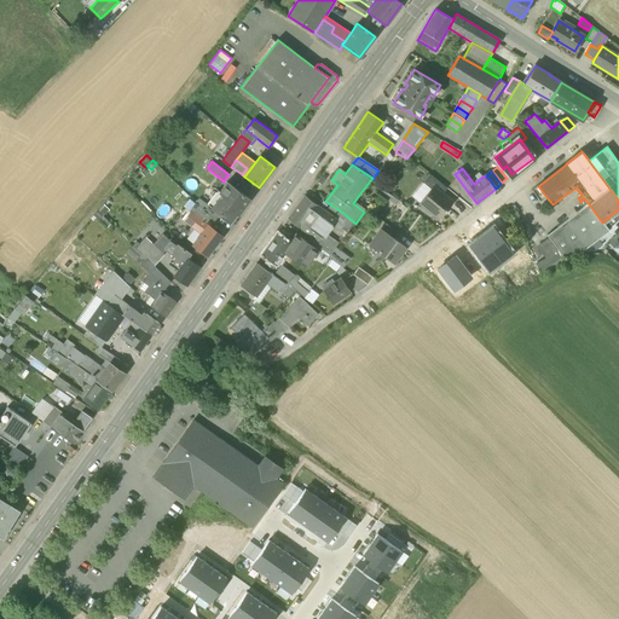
[(479,172),(470,179),(474,184),(482,177),(479,172)]
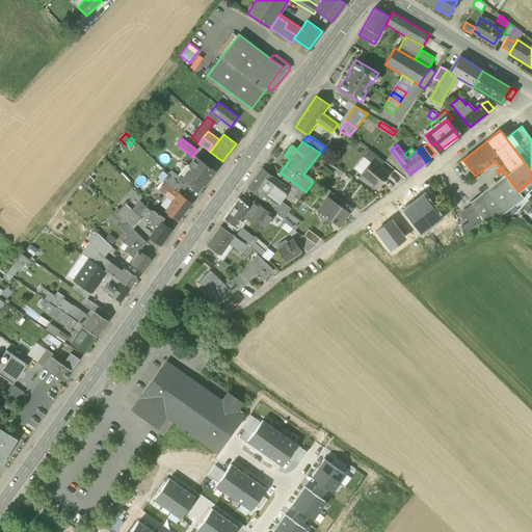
[(372,160),(381,167),(384,162),(369,150),(364,158),(370,163),(372,160)]
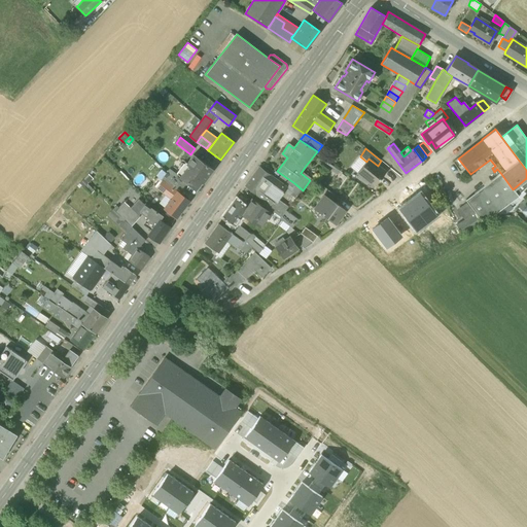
[(186,183),(196,190),(201,182),(203,183),(213,169),(194,154),(186,164),(188,166),(181,175),(179,177),(186,182),(185,182),(186,183)]
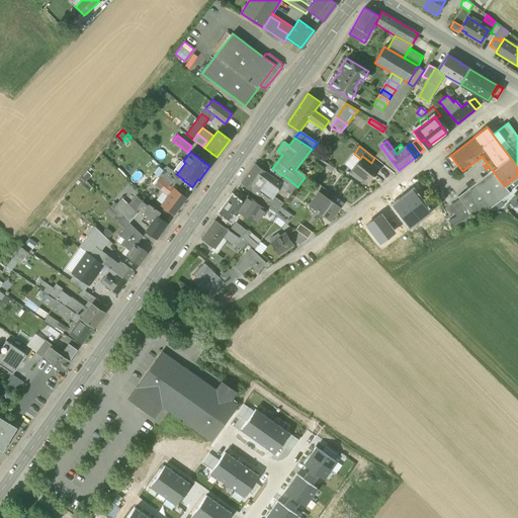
[(360,159),(354,154),(345,164),(351,169),(360,159)]
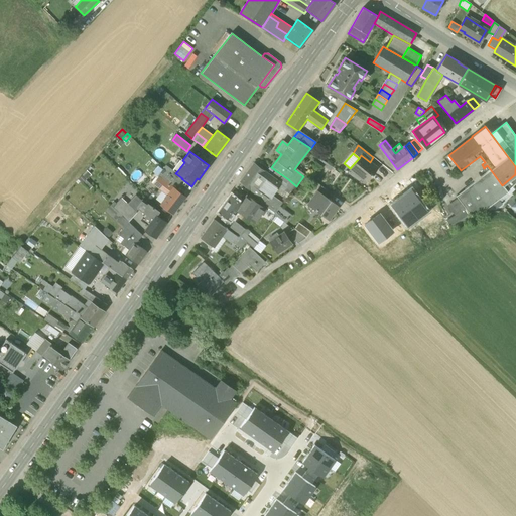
[(350,168),(367,182),(378,169),(370,162),(361,155),(359,158),(350,168)]
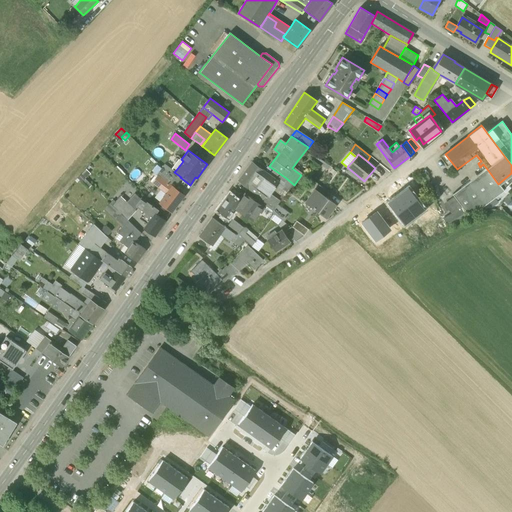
[(169,174),(172,169),(164,163),(161,167),(169,174)]
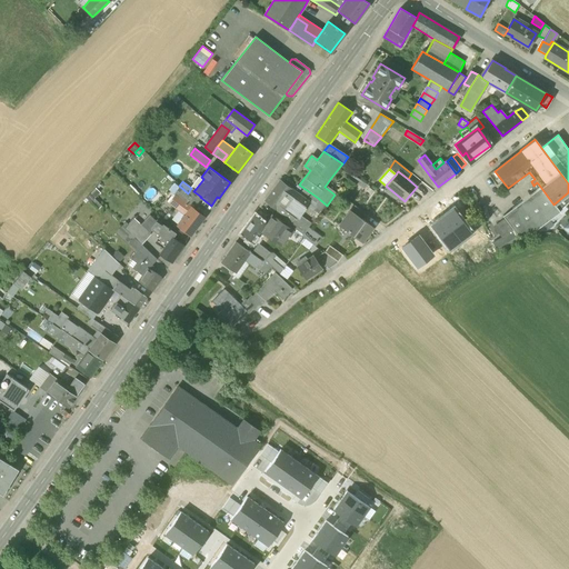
[(287,217),(291,220),(296,215),(306,201),(307,200),(299,195),(280,181),(266,201),(287,217)]
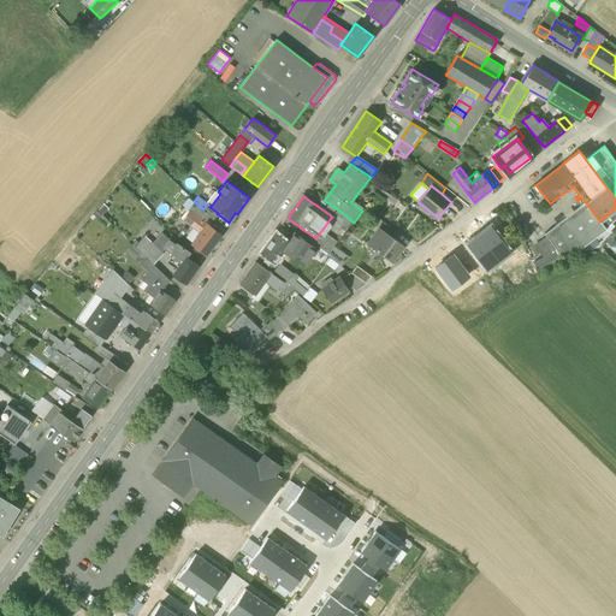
[(188,209),(194,202),(188,197),(182,205),(188,209)]
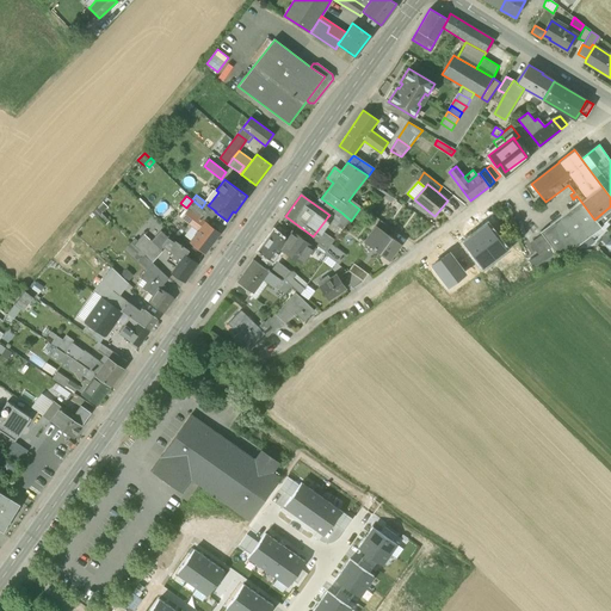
[(191,226),(198,230),(205,222),(203,221),(208,215),(192,199),(192,201),(186,208),(189,210),(183,218),(191,226)]
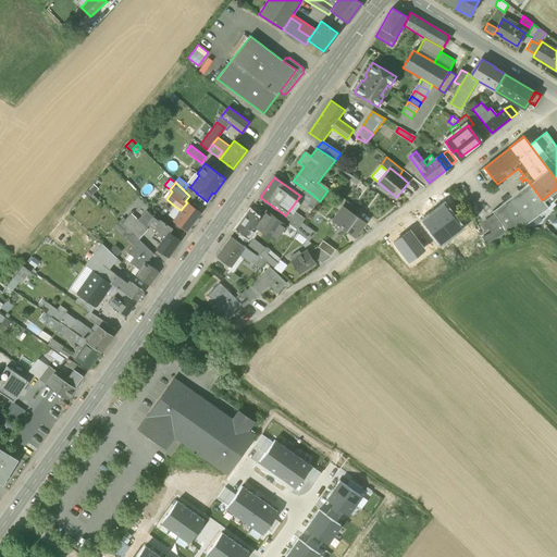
[(184,189),(193,199),(197,194),(196,193),(197,193),(189,187),(192,185),(188,183),(187,184),(184,189)]
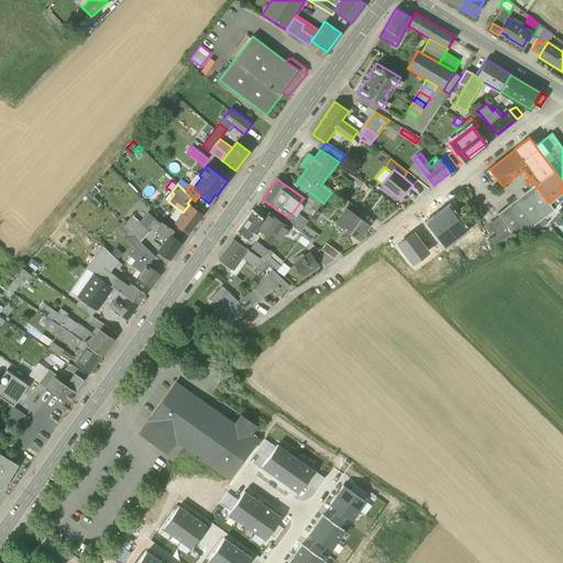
[(302,199),(309,203),(315,196),(300,186),(296,192),(304,198),(302,199)]
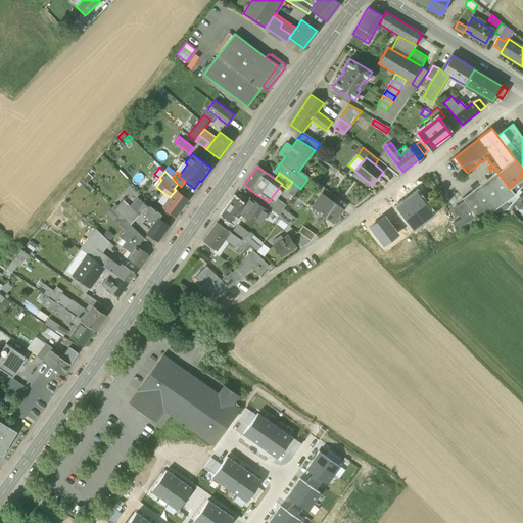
[(472,212),(479,222),(487,216),(514,195),(514,194),(509,188),(497,173),(463,199),(463,200),(472,212)]
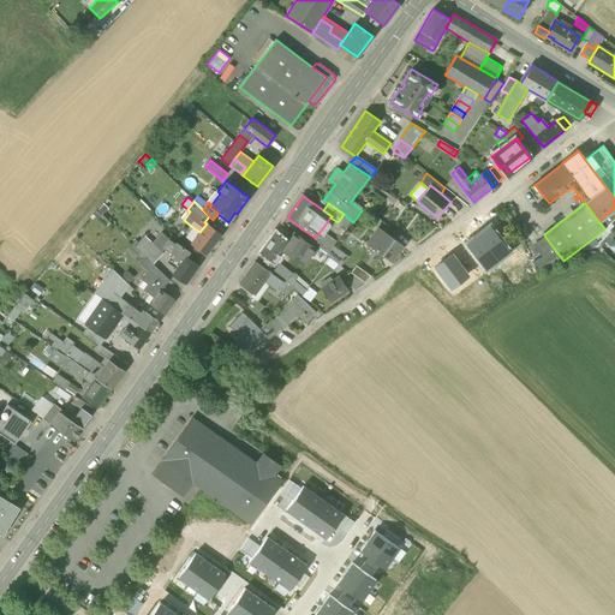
[(97,210),(102,214),(108,208),(103,204),(97,210)]
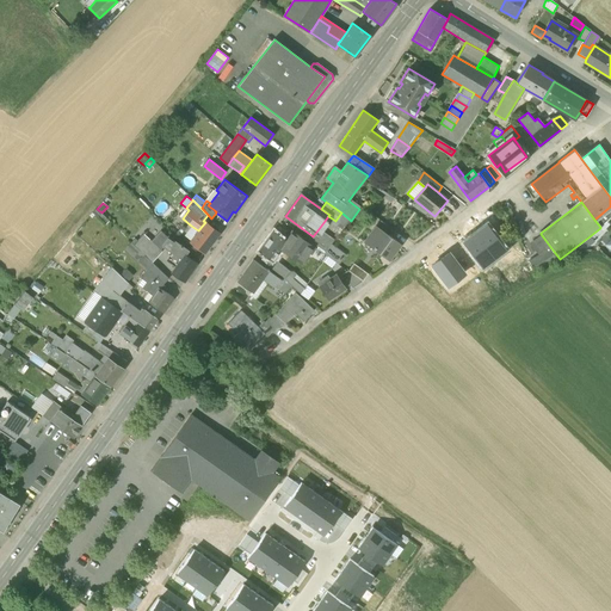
[(600,227),(610,216),(610,207),(594,220),(600,227)]
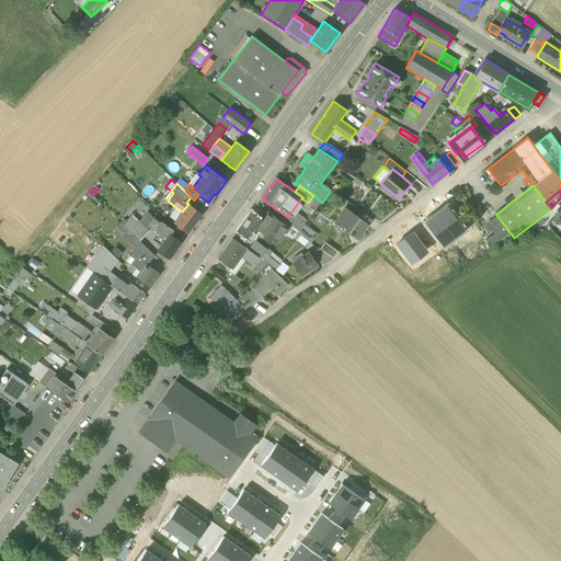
[(308,203),(316,208),(321,202),(313,195),(308,203)]
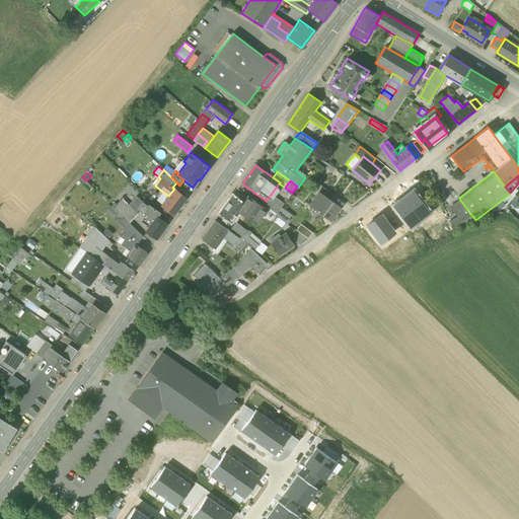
[(161,206),(173,215),(187,198),(174,189),(168,196),(162,205),(161,206)]
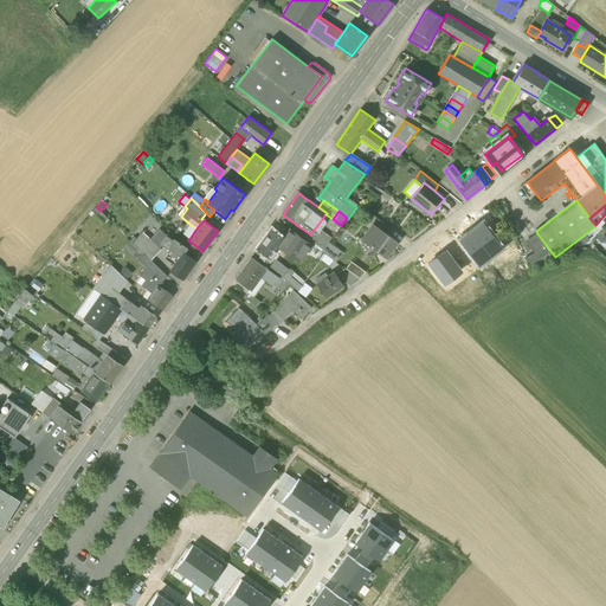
[(488,253),(498,244),(495,238),(483,223),(471,232),(488,253)]
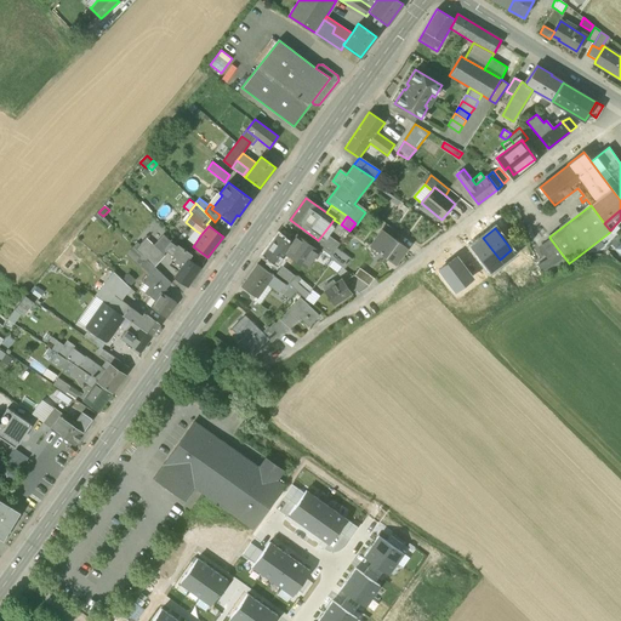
[(201,234),(194,229),(187,239),(194,245),(201,234)]
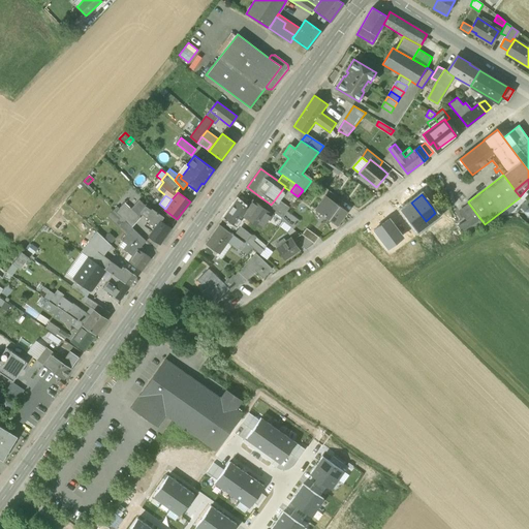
[(315,210),(336,224),(346,211),(325,195),(315,210)]
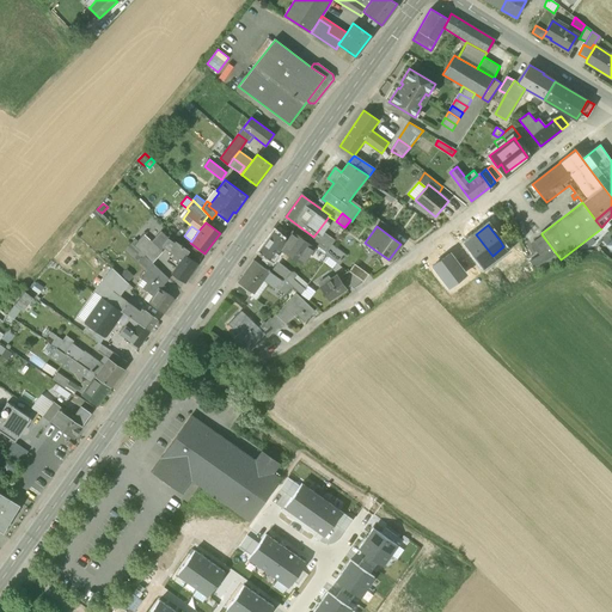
[(280,231),(277,234),(287,242),(281,249),(282,249),(301,263),(310,254),(310,252),(294,242),(280,231)]
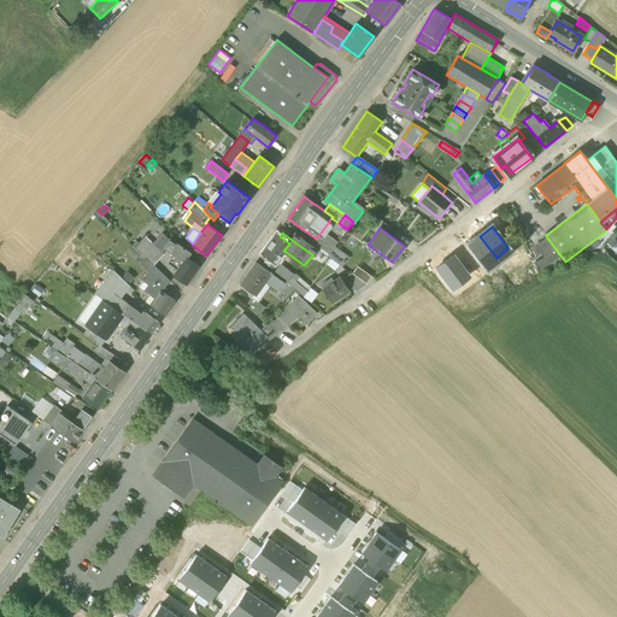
[(327,257),(331,251),(334,247),(336,244),(321,233),(316,239),(325,246),(322,252),(327,257)]
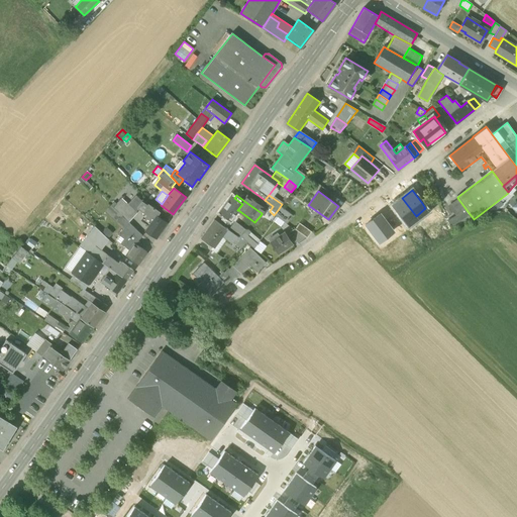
[(138,208),(141,211),(147,203),(142,200),(141,201),(135,196),(129,203),(137,209),(138,208)]
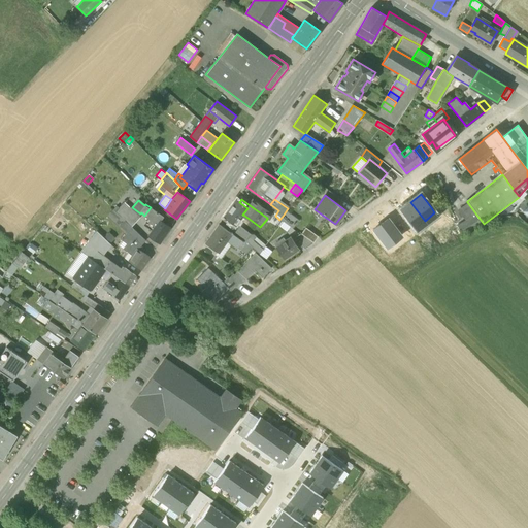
[(235,226),(243,215),(242,215),(248,208),(239,202),(236,200),(224,218),(235,226)]
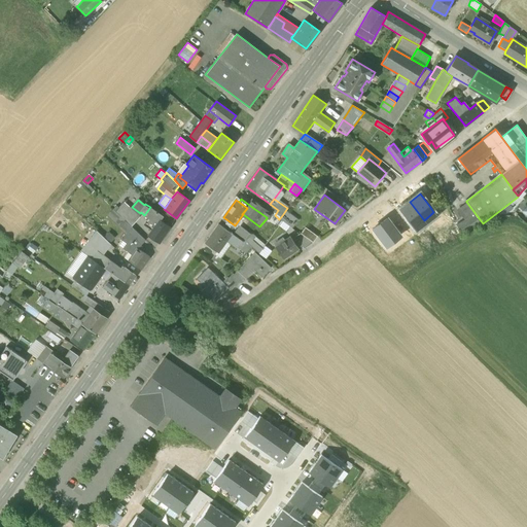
[(266,201),(262,206),(272,214),(275,215),(278,210),(270,204),(266,201)]
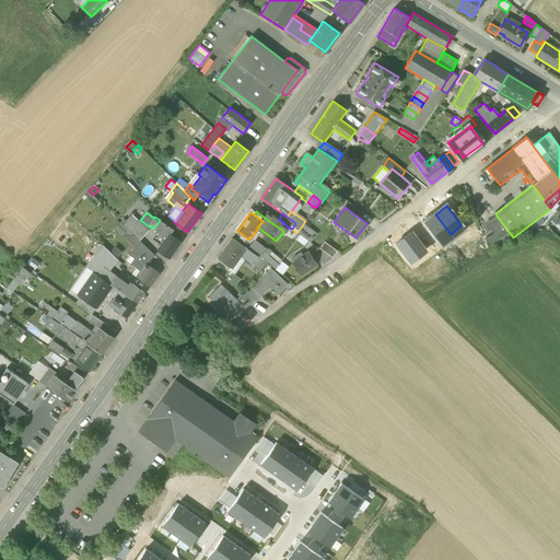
[(123,224),(132,234),(139,241),(149,231),(132,214),(123,224)]
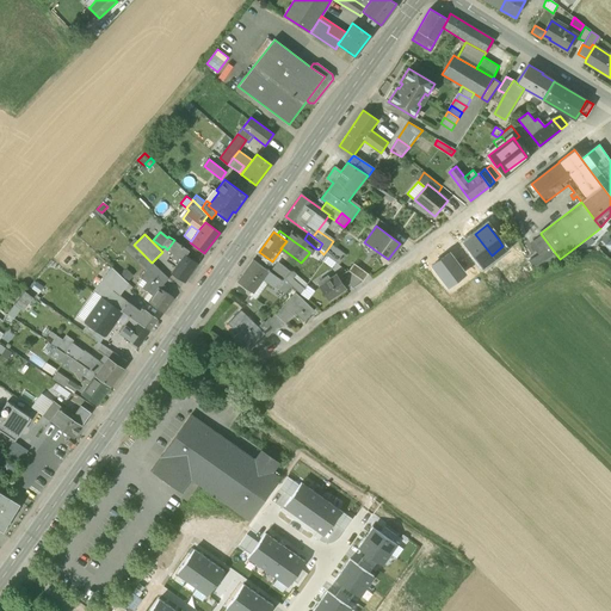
[(463,242),(475,258),(480,264),(492,255),(475,234),(463,242)]
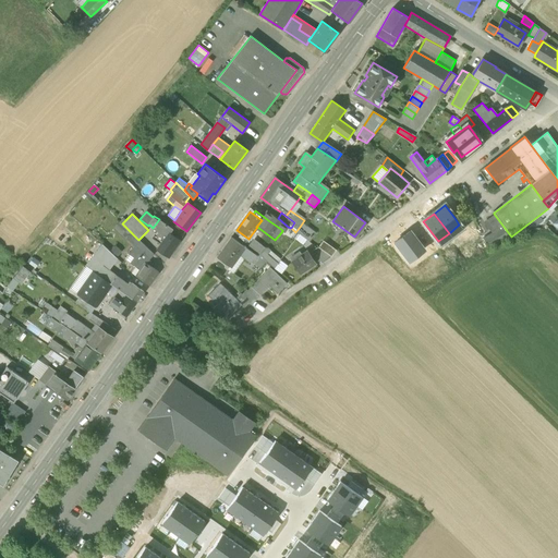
[(492,234),(504,227),(494,214),(483,222),(492,234)]
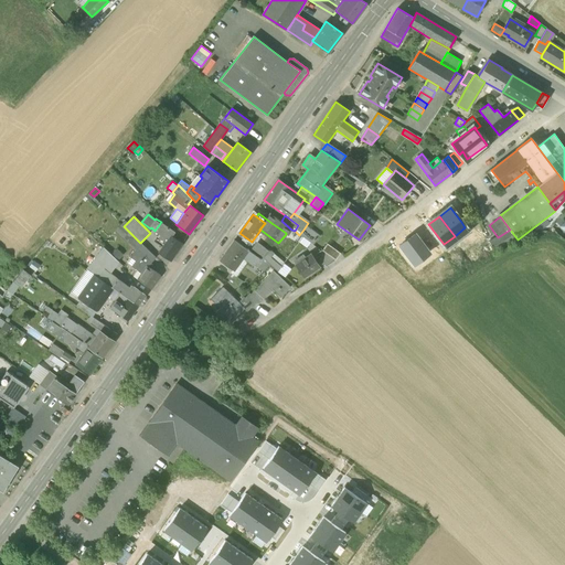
[(288,235),(291,230),(281,221),(276,217),(272,223),(286,233),(286,234),(288,235)]
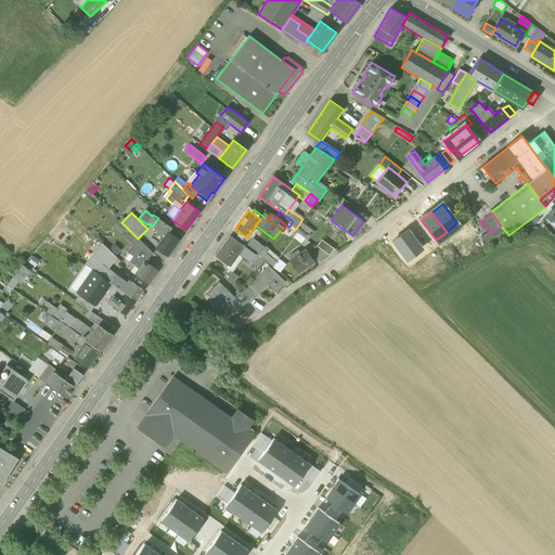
[(459,214),(453,218),(456,223),(461,229),(466,224),(459,214)]
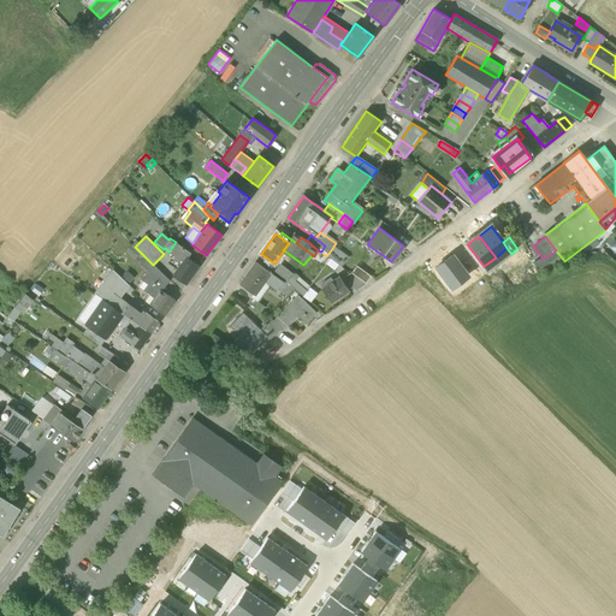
[(190,253),(176,242),(169,252),(172,254),(171,256),(173,259),(170,265),(177,270),(172,276),(185,284),(199,265),(187,256),(190,253)]
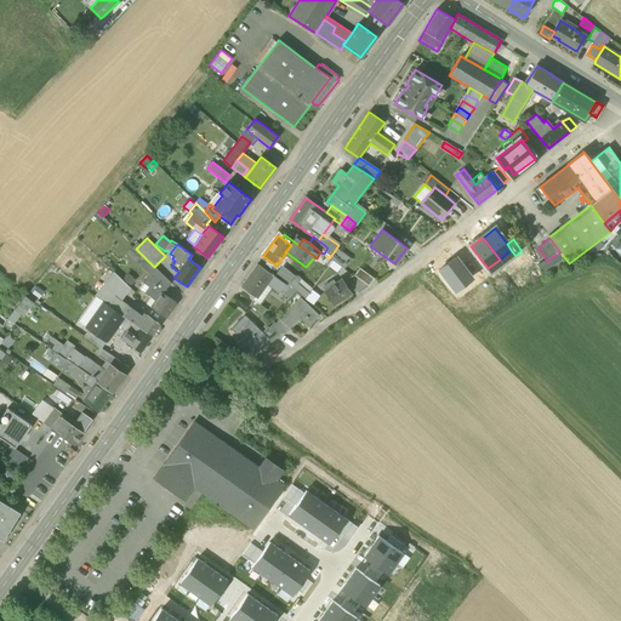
[(53,263),(58,268),(68,257),(73,251),(68,246),(53,263)]
